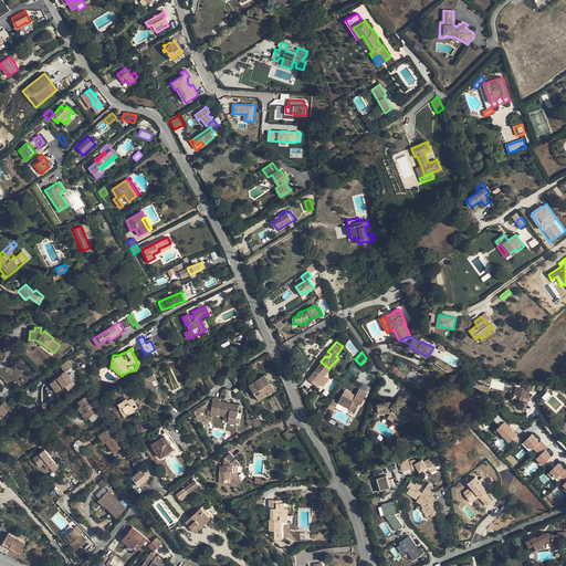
[(56,389),(55,390),(56,391),(65,386),(69,390),(76,385),(72,380),(73,379),(66,370),(74,365),(67,359),(61,366),(64,370),(64,371),(63,371),(62,373),(62,374),(50,383),(51,383),(56,389)]
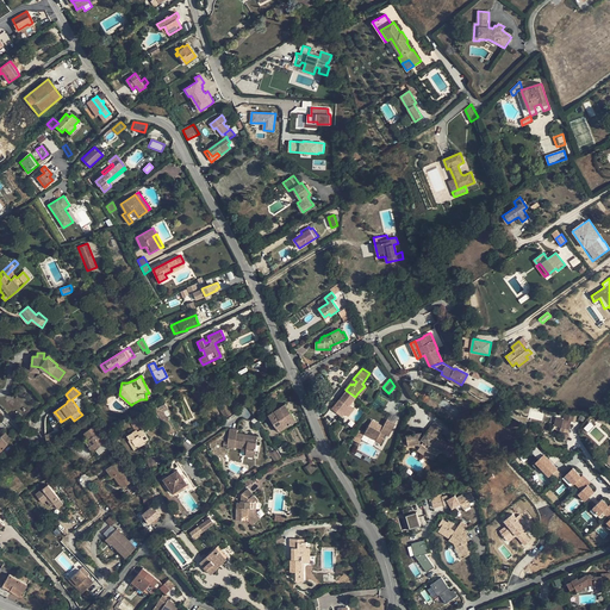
[(355,397),(347,391),(332,409),(342,417),(346,414),(352,406),(350,405),(356,398),(355,397)]
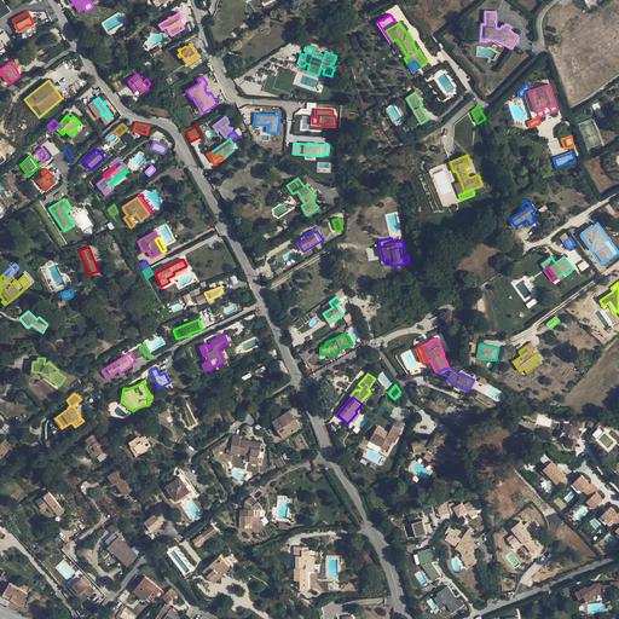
[(111,400),(105,408),(109,411),(116,403),(111,400)]
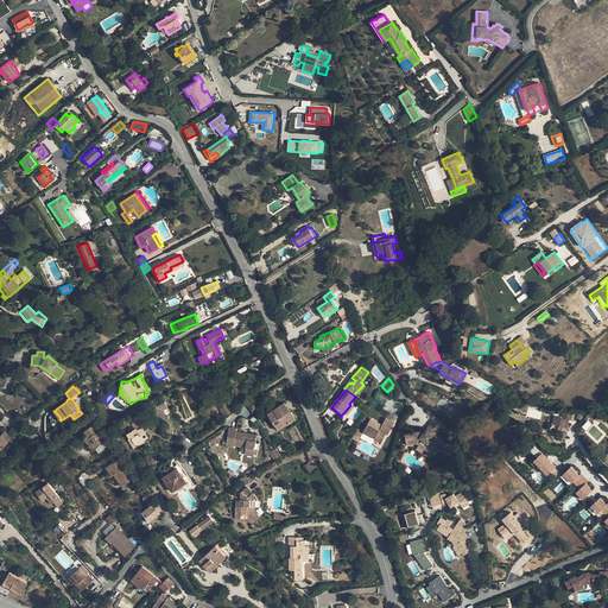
[(165,401),(154,409),(164,424),(169,420),(163,410),(168,407),(165,401)]
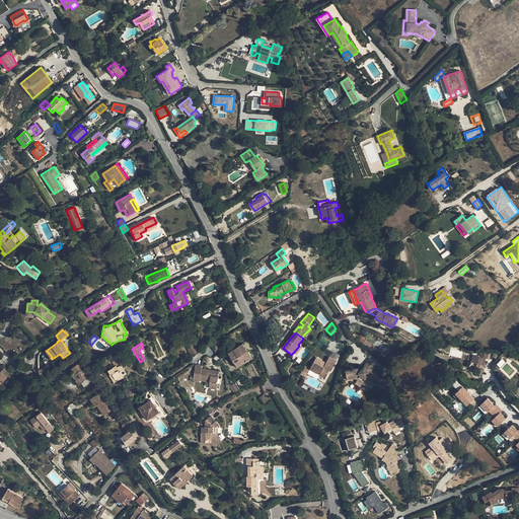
[(212,346),(217,355),(220,353),(215,344),(212,346)]
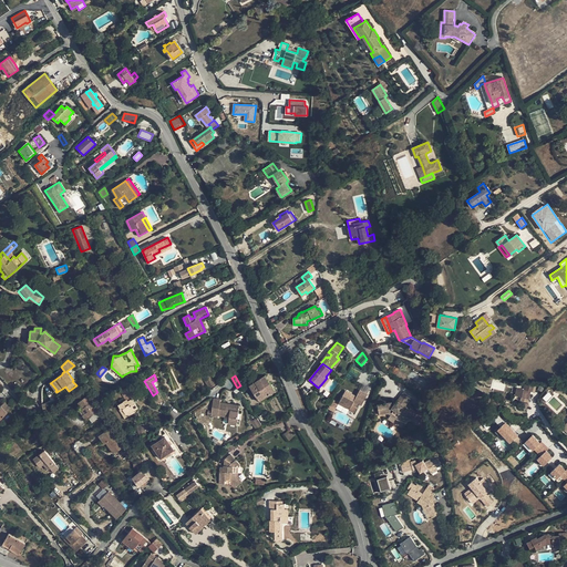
[(266,375),(250,385),(260,401),(276,391),(266,375)]
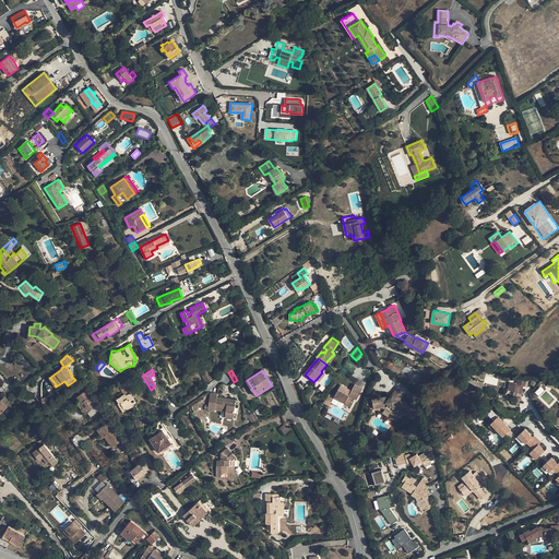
[(213,379),(210,372),(203,377),(206,382),(213,379)]
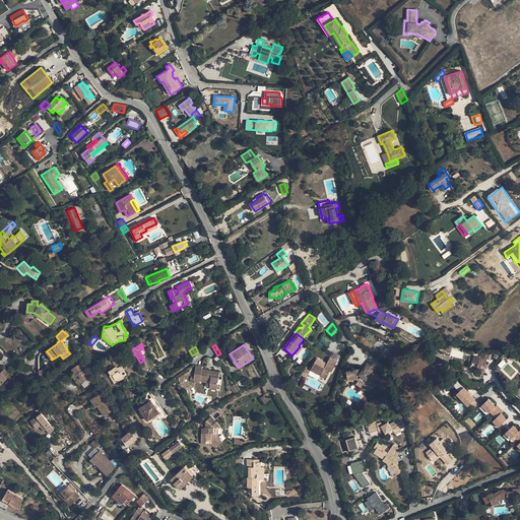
[(453,347),(451,354),(462,360),(465,352),(453,347)]
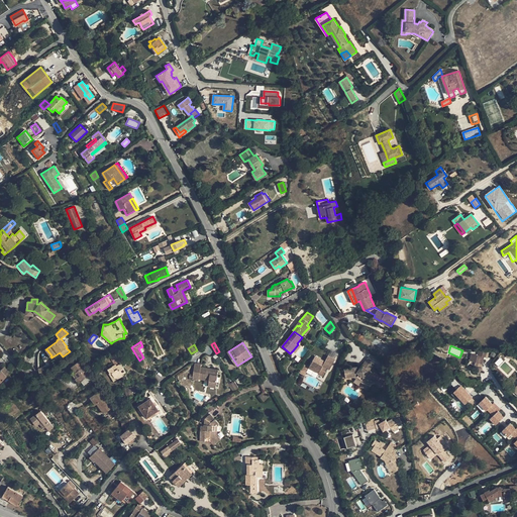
[(479,349),(478,355),(484,356),(487,357),(488,350),(481,349),(481,350),(479,349)]
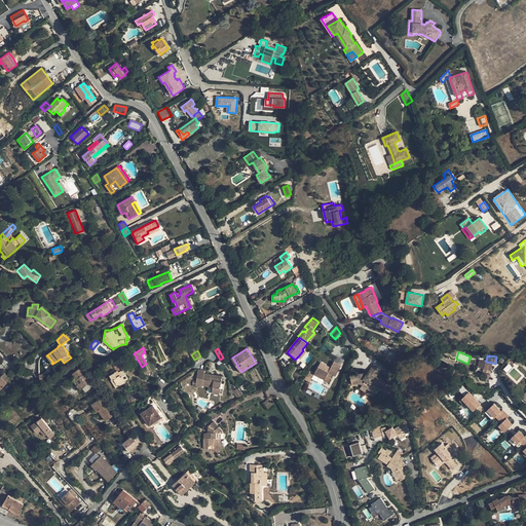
[(117,371),(110,375),(112,379),(114,378),(116,383),(123,379),(123,380),(124,380),(128,377),(119,364),(121,363),(118,359),(112,363),(117,371)]
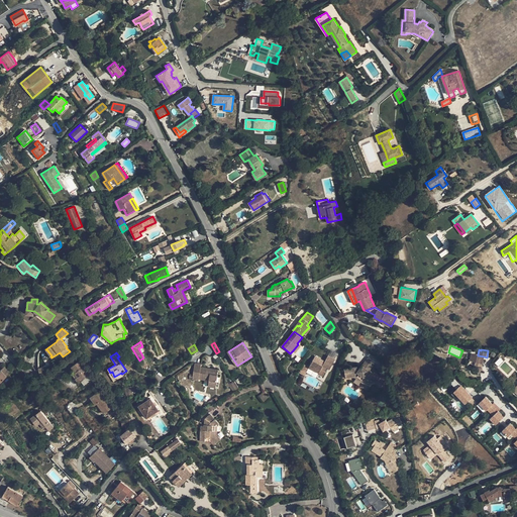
[(478,355),(472,353),(470,360),(483,364),(484,356),(478,355)]
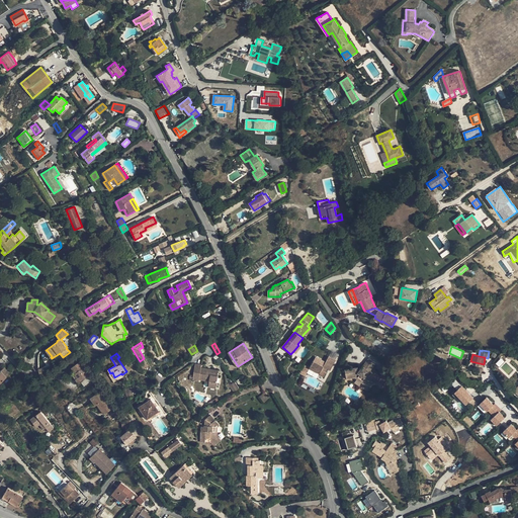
[(316,357),(310,367),(318,371),(320,373),(320,374),(324,376),(326,372),(326,371),(324,371),(326,368),(327,369),(330,370),(336,360),(329,356),(326,362),(316,357)]
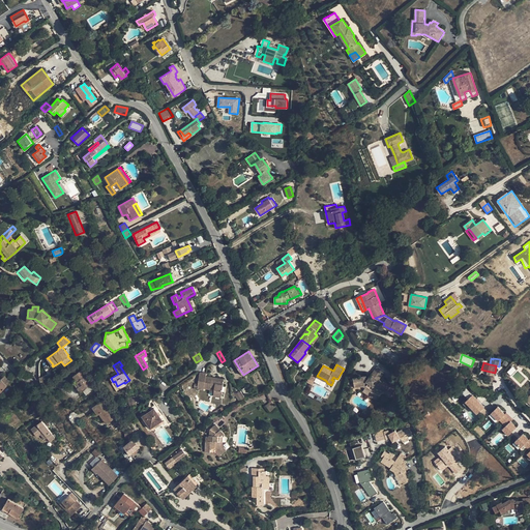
[(143,370),(142,370),(146,378),(151,375),(147,366),(143,370)]
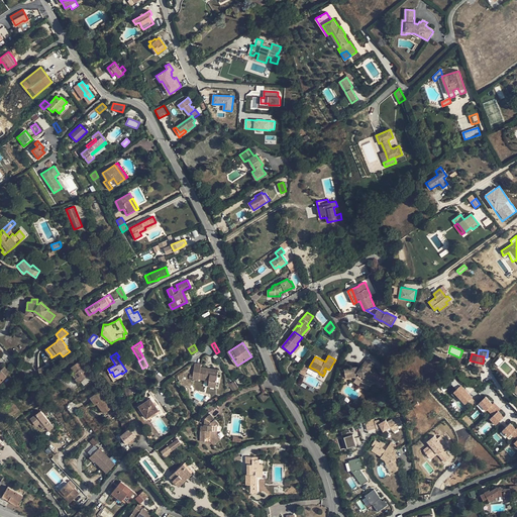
[(344,369),(345,374),(348,374),(349,378),(356,377),(353,381),(358,384),(362,382),(364,380),(372,386),(373,383),(376,384),(377,382),(381,386),(385,380),(380,376),(371,371),(375,363),(367,357),(362,366),(344,369)]
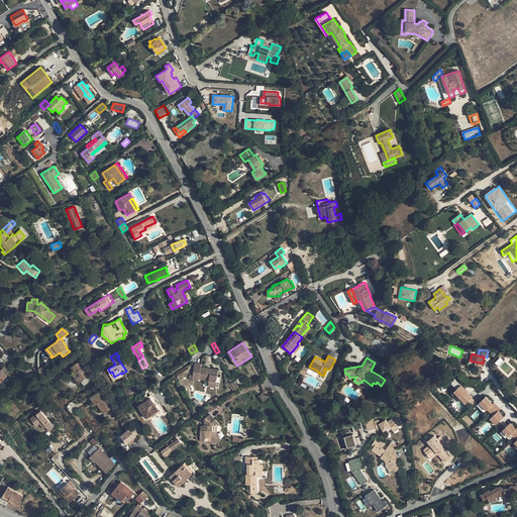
[(498,367),(504,360),(501,357),(494,363),(498,367)]
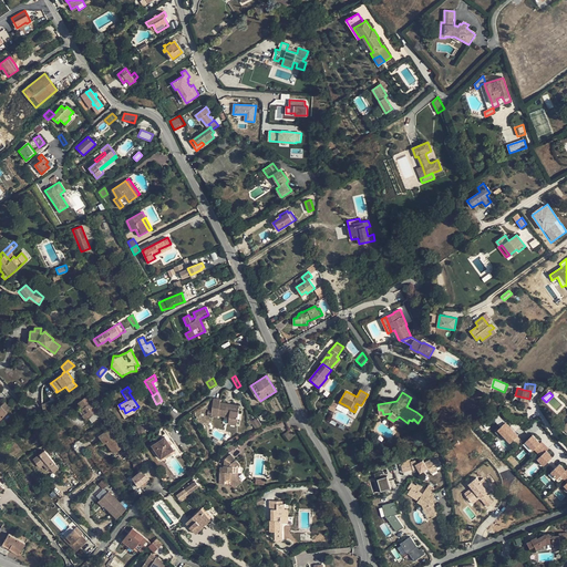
[(83,408),(81,409),(84,413),(82,415),(86,420),(99,410),(88,395),(78,402),(81,406),(83,408)]
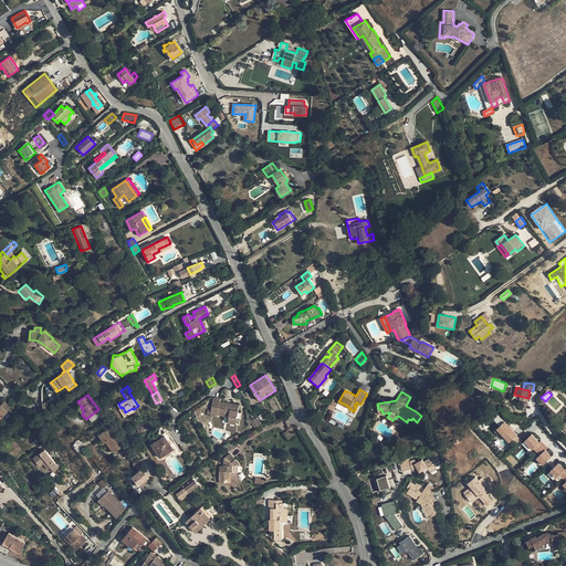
[(211,412),(208,411),(207,416),(210,416),(211,416),(218,417),(218,415),(224,416),(224,419),(229,419),(228,422),(237,423),(239,407),(231,406),(230,409),(226,409),(227,405),(227,402),(220,401),(220,398),(213,397),(211,410),(211,412)]
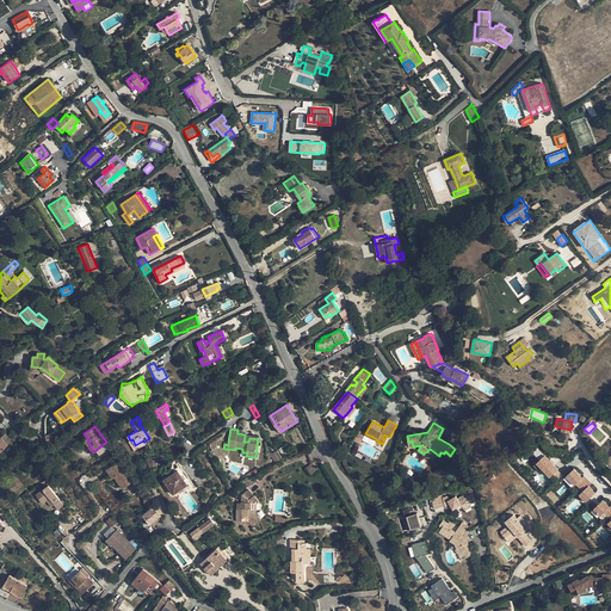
[(1,438),(0,438),(0,451),(7,445),(7,444),(12,440),(5,433),(1,437),(1,438)]
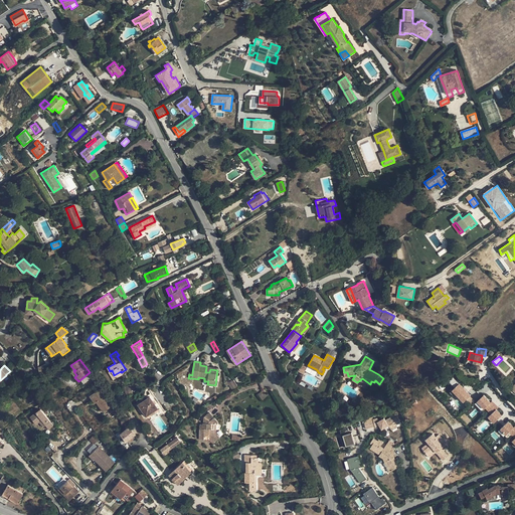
[(360,380),(368,386),(370,384),(362,378),(360,380)]
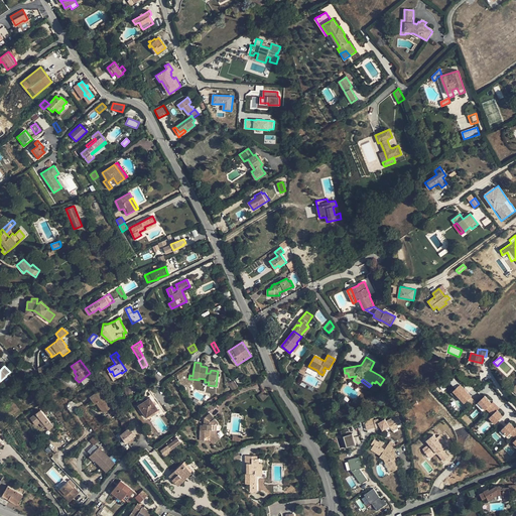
[(229,384),(233,390),(238,387),(235,381),(229,384)]
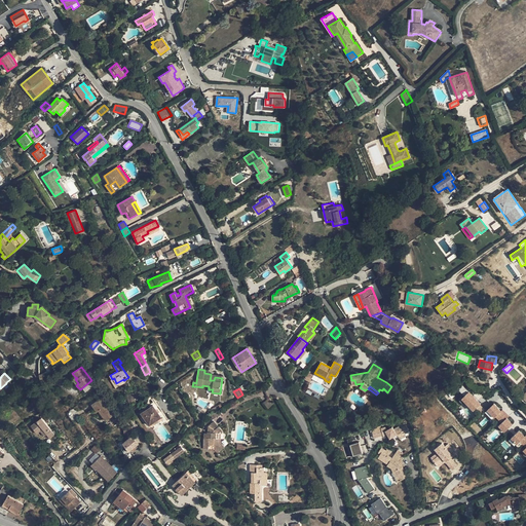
[(134,392),(127,395),(129,402),(136,401),(135,400),(134,392)]
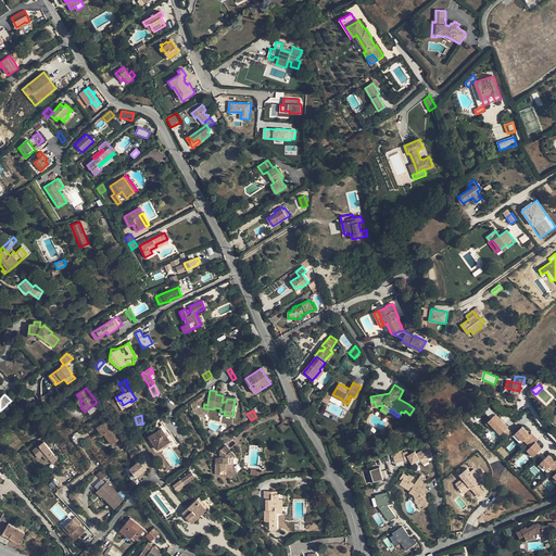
[(495,415),(489,421),(501,433),(507,427),(495,415)]
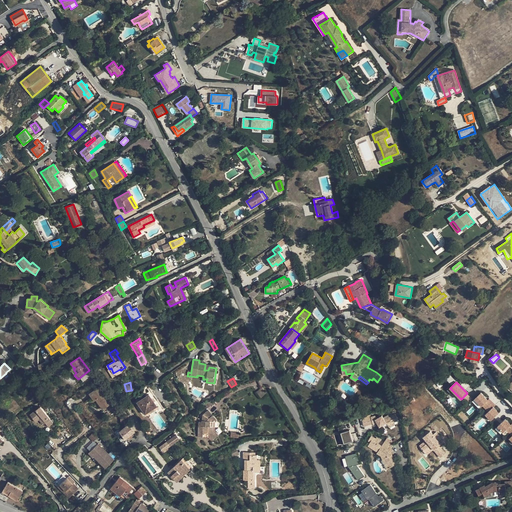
[(100,385),(89,393),(94,401),(96,400),(98,398),(102,404),(100,405),(103,409),(112,403),(100,385)]
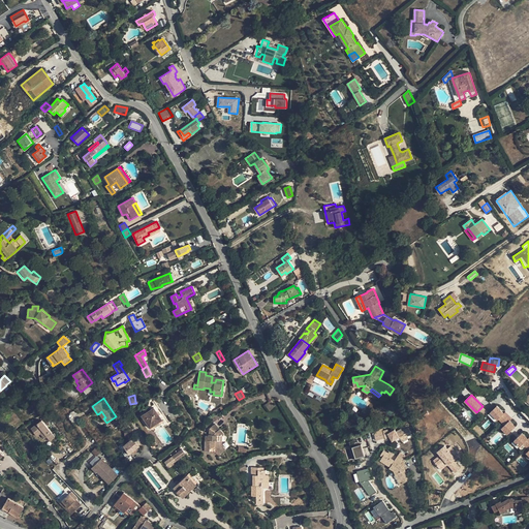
[(276,406),(271,400),(266,405),(270,410),(276,406)]
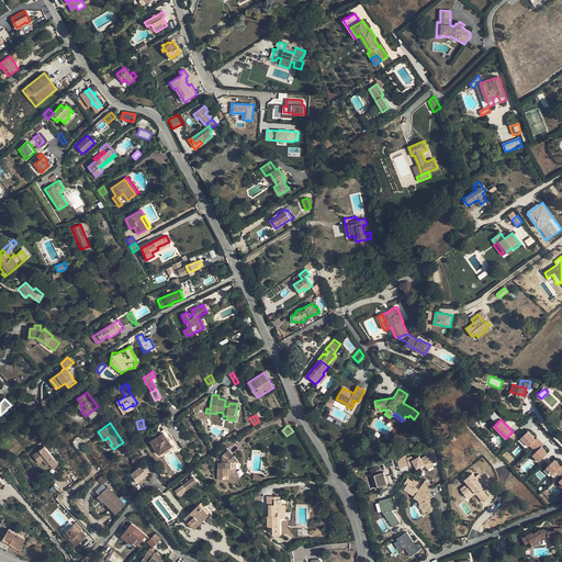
[(155,438),(150,441),(154,446),(159,454),(176,442),(167,429),(159,435),(155,438)]
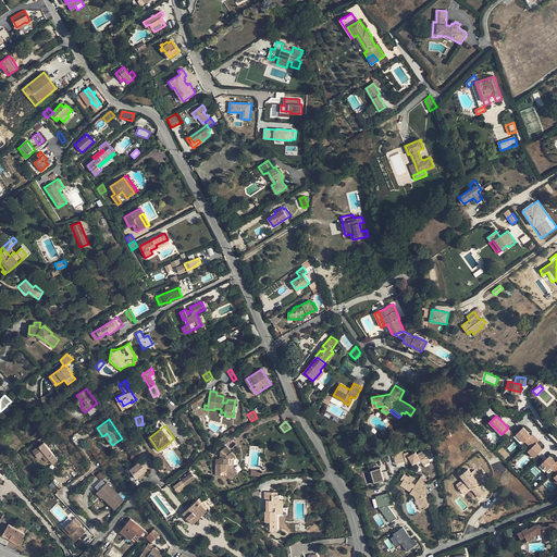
[(517,434),(520,437),(523,441),(524,441),(531,447),(528,450),(534,456),(542,449),(536,443),(539,441),(532,434),(531,435),(523,428),(517,434)]
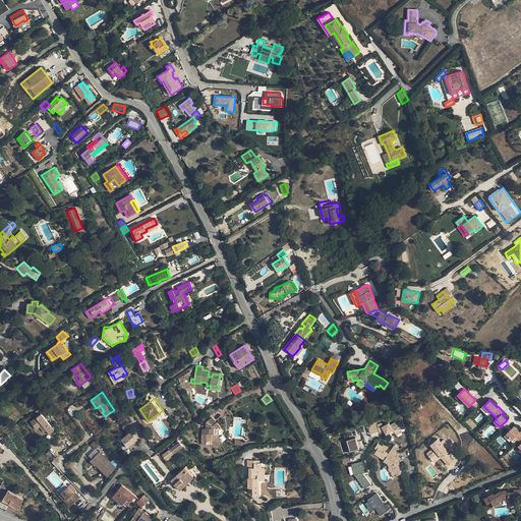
[(209,411),(212,415),(220,410),(218,406),(209,411)]
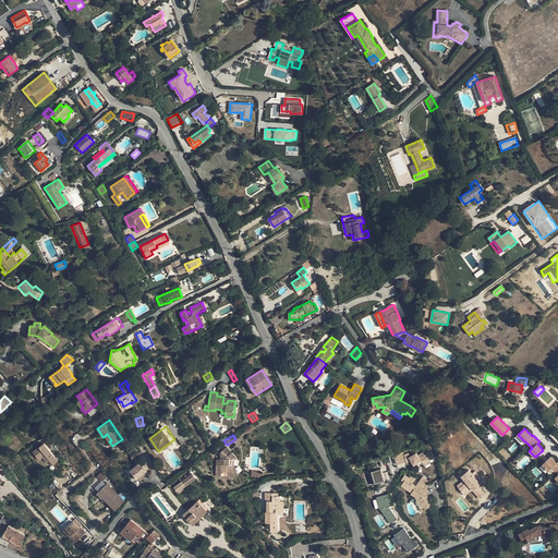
[(44,443),(33,452),(37,458),(43,452),(52,464),(58,460),(44,443)]
